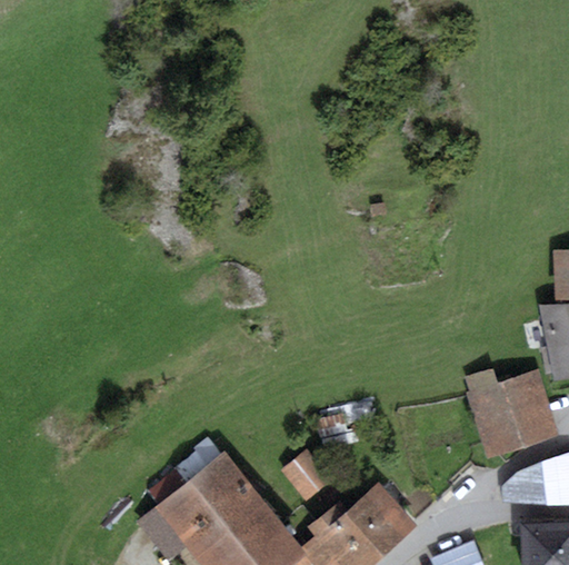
[(568,249),(552,250),(555,296),(568,295),(568,249)]
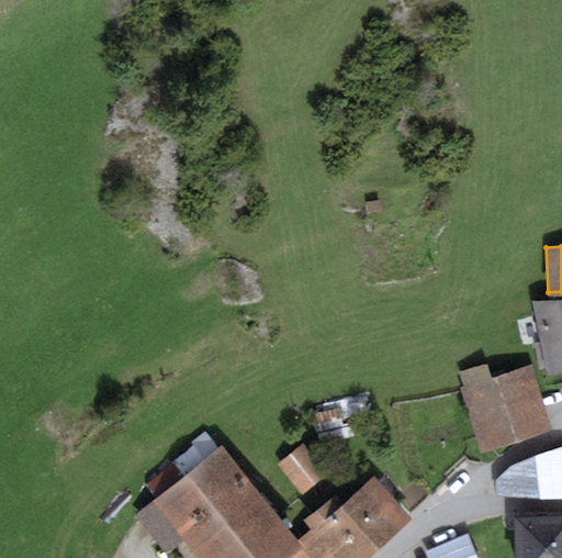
[(561,299),(530,299),(548,371),(561,368),(561,299)]
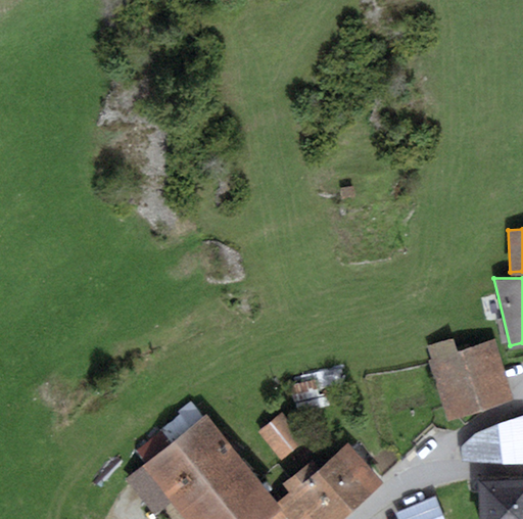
[(453,337),(424,346),(447,419),(514,397),(494,337),(457,349),(453,337)]
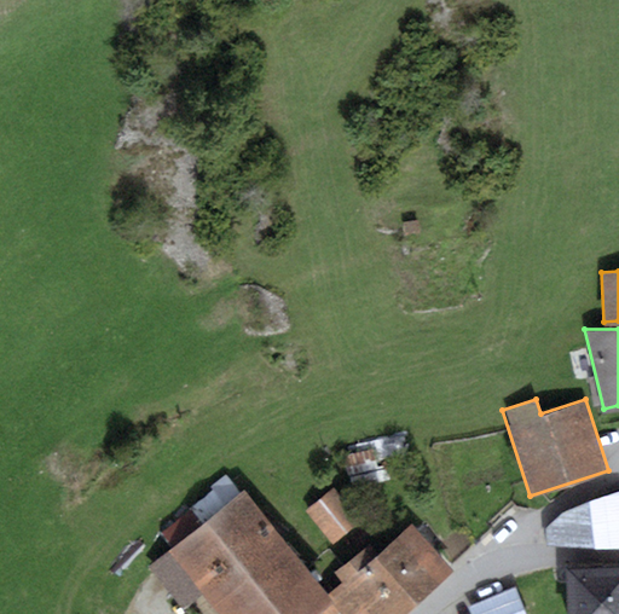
[(376,459),(347,465),(352,485),(380,479),(376,459)]
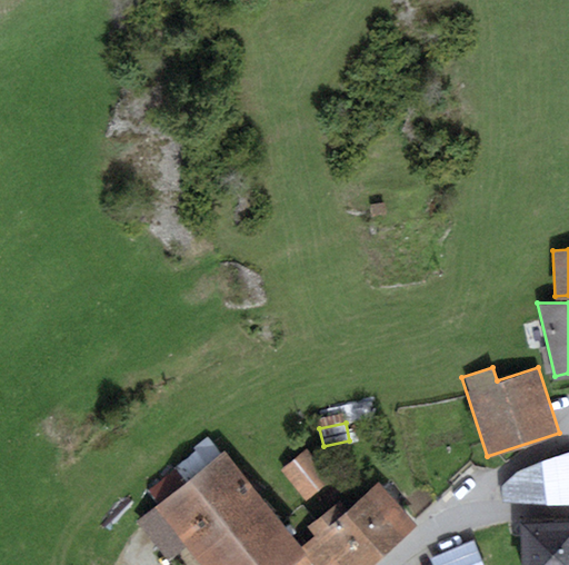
[(519,477),(503,491),(503,504),(568,506),(568,459),(541,469),(519,477)]
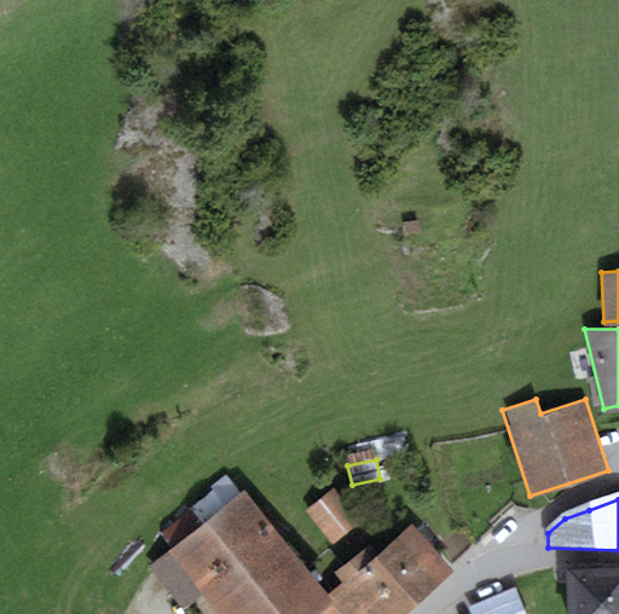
[(336,500),(308,525),(336,555),(363,531),(336,500)]
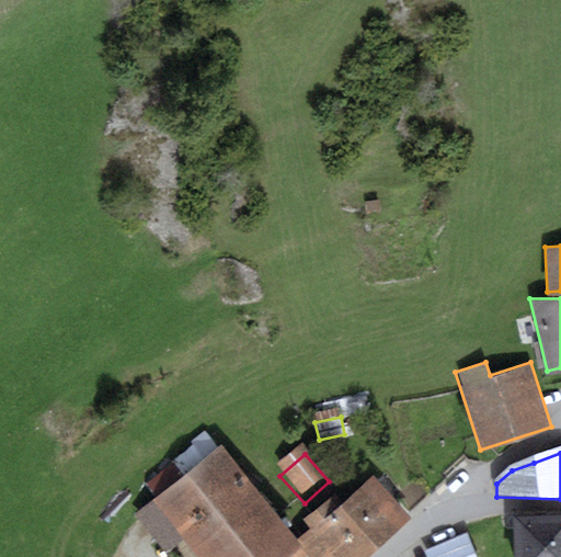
[(305,556),(227,458),(160,511),(196,556),(305,556)]
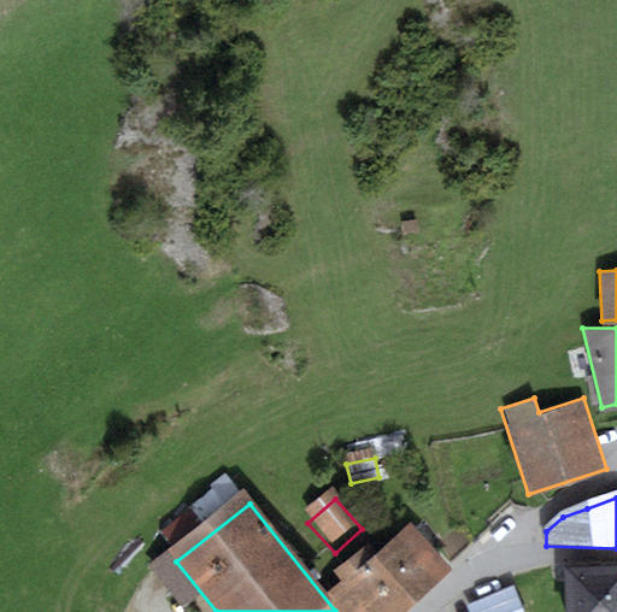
[(357,549),(333,572),(344,583),(328,596),(342,611),(350,611),(359,602),(368,611),(406,611),(452,570),(409,523),(368,560),(357,549)]
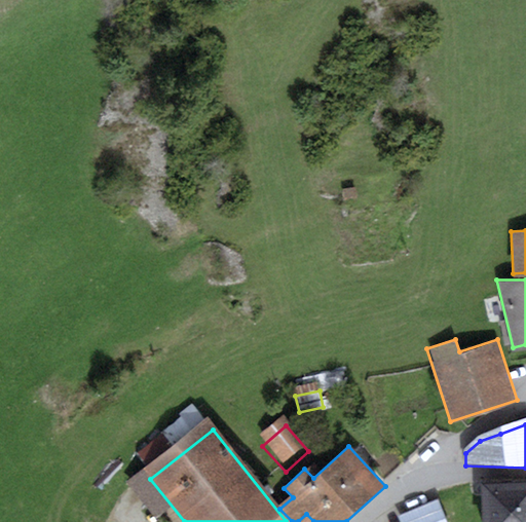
[(525,521),(525,489),(484,492),(485,521),(525,521)]
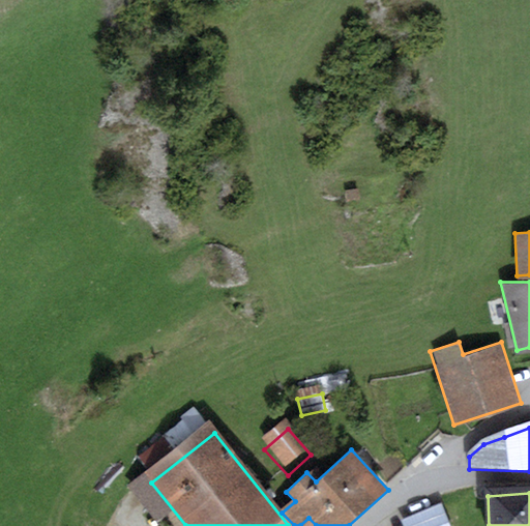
[(449,525),(446,517),(420,525),(449,525)]
